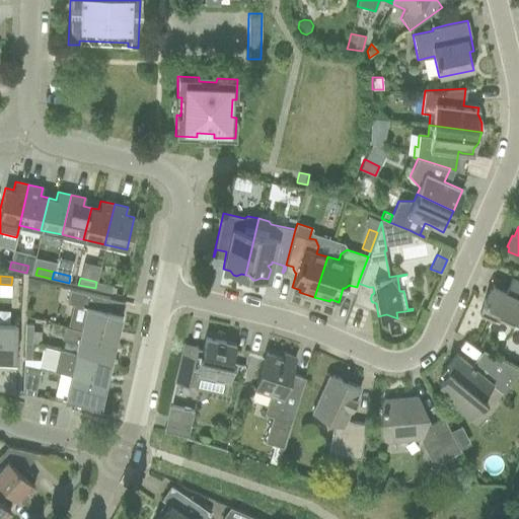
[(492,286),(490,290),(486,300),(484,300),(483,304),(484,304),(478,314),(498,323),(499,319),(517,327),(518,324),(518,282),(511,279),(505,292),(492,286)]
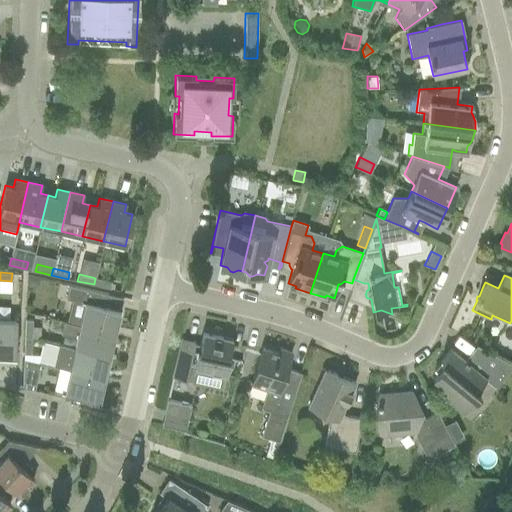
[(95,278),(94,284),(109,288),(111,281),(95,278)]
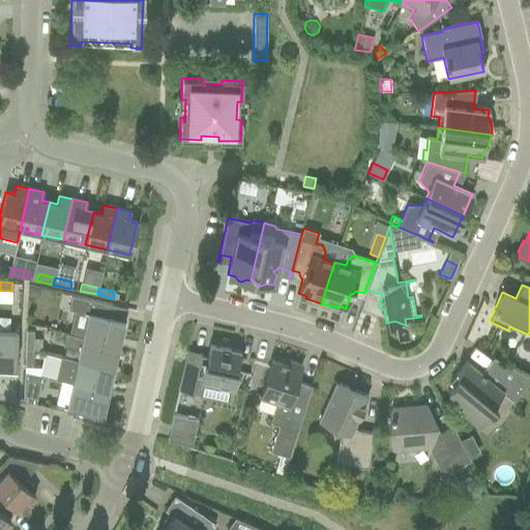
[(111,304),(91,299),(71,295),(67,310),(74,311),(68,333),(82,336),(119,345),(124,320),(123,320),(123,321),(109,317),(111,304)]
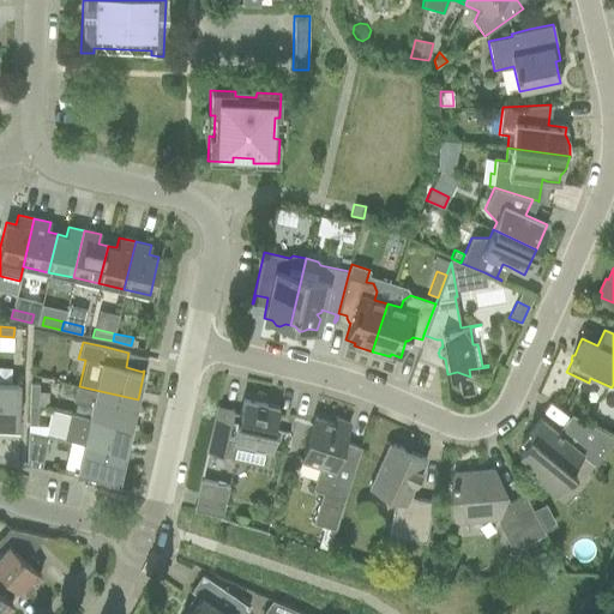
[(0,381),(0,426),(19,427),(19,426),(17,426),(19,383),(0,381)]
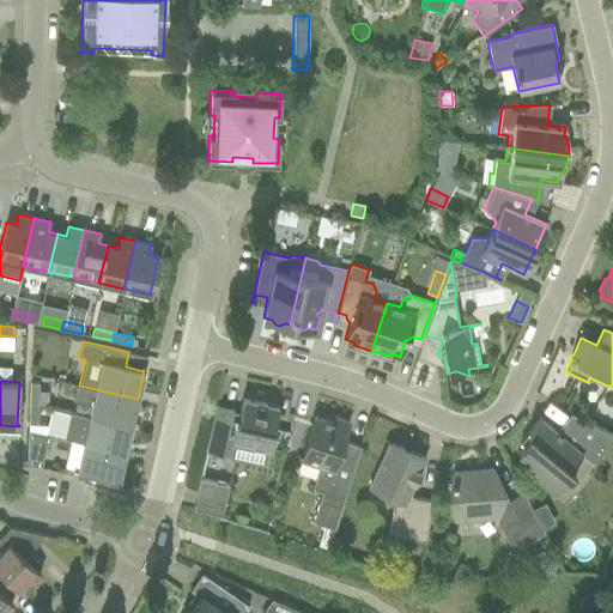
[(95,389),(79,386),(76,384),(72,399),(91,404),(89,416),(132,426),(138,399),(95,389)]
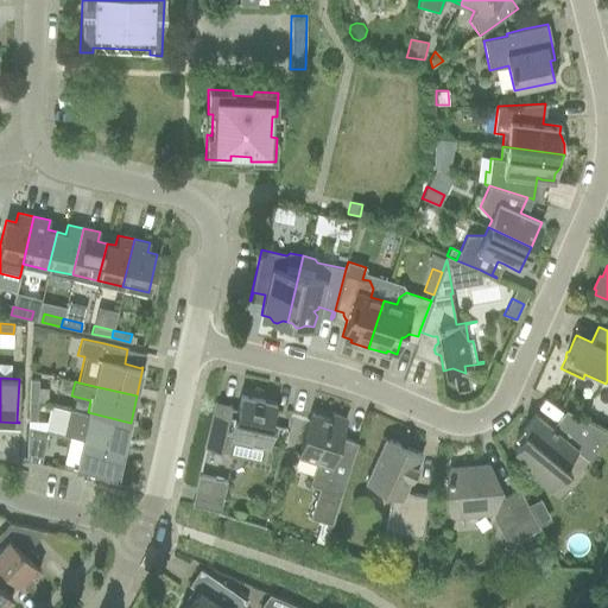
[(230,437),(267,445),(272,424),(270,424),(274,403),(240,396),(236,410),(215,405),(216,403),(215,401),(204,447),(227,453),(230,437)]
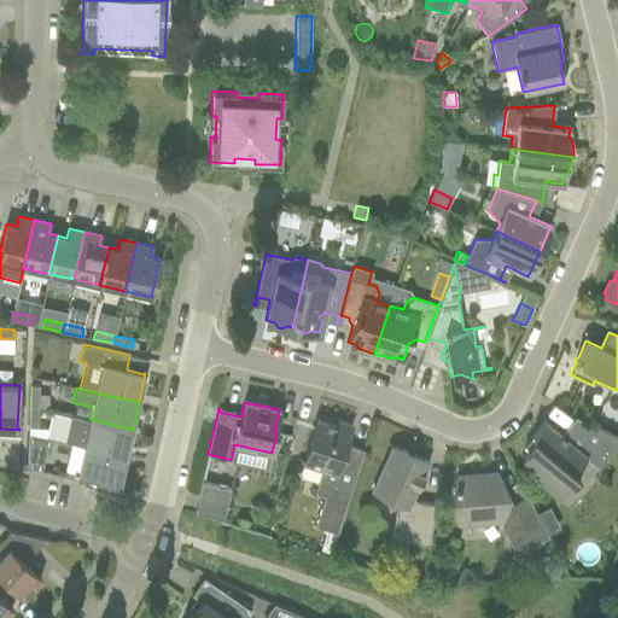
[(89,419),(89,420),(70,415),(64,442),(82,447),(127,456),(133,430),(89,419)]
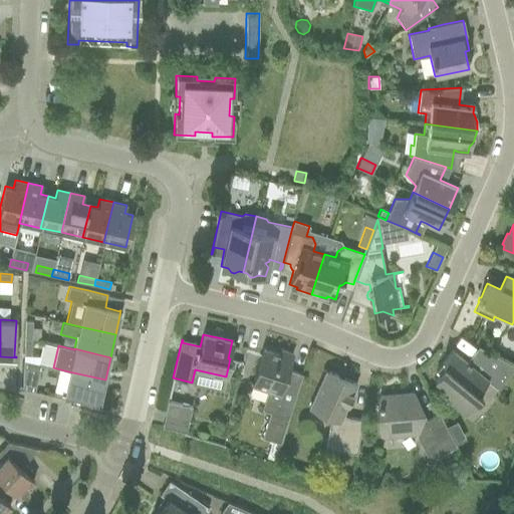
[(263,349),(252,386),(267,391),(261,410),(271,413),(263,438),(279,444),(287,418),(301,374),(287,369),(289,363),(286,357),(287,352),(280,349),(278,353),(263,349)]
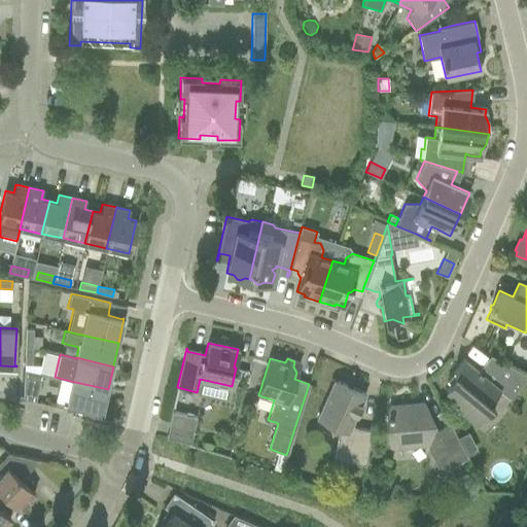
[(493,405),(489,401),(498,390),(510,398),(526,376),(526,375),(496,358),(483,375),(463,359),(452,373),(456,376),(445,389),(459,401),(455,407),(477,424),(493,405)]
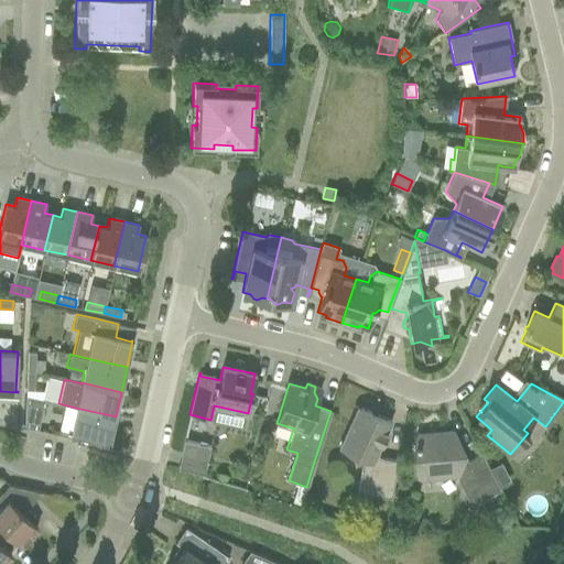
[(25,396),(24,427),(38,430),(42,408),(43,408),(45,400),(25,396)]
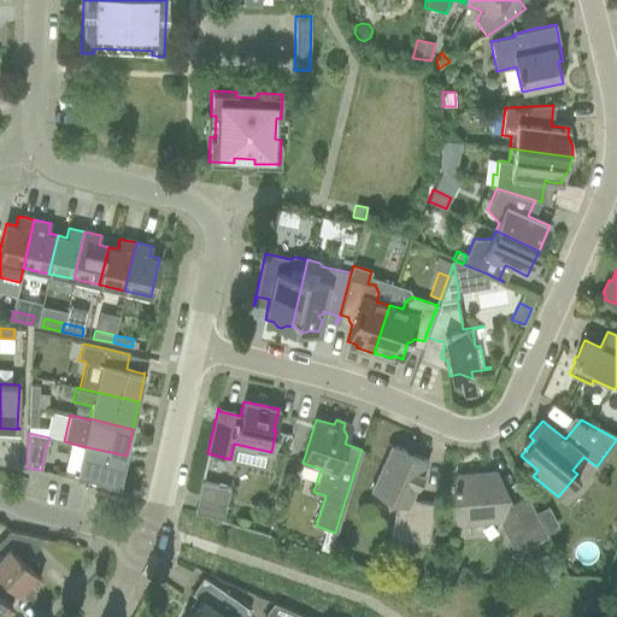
[(392,445),(381,466),(371,491),(397,503),(391,538),(428,545),(434,504),(418,501),(411,498),(428,462),(392,445)]
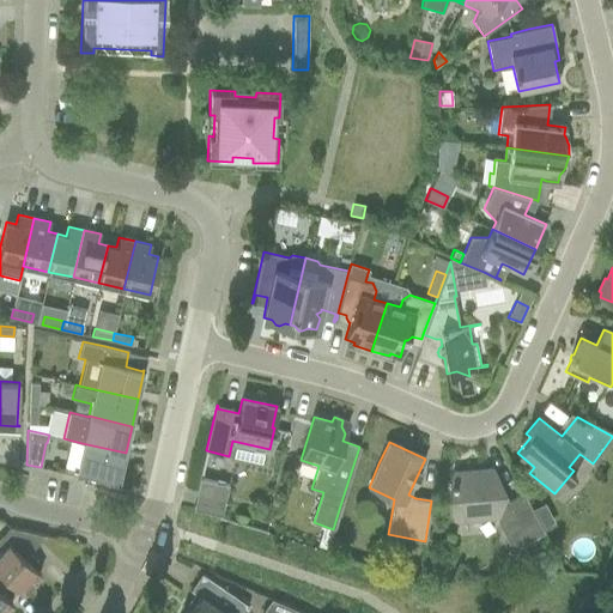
[(82,443),(82,445),(76,469),(72,468),(72,469),(117,480),(117,481),(119,481),(126,453),(82,443)]
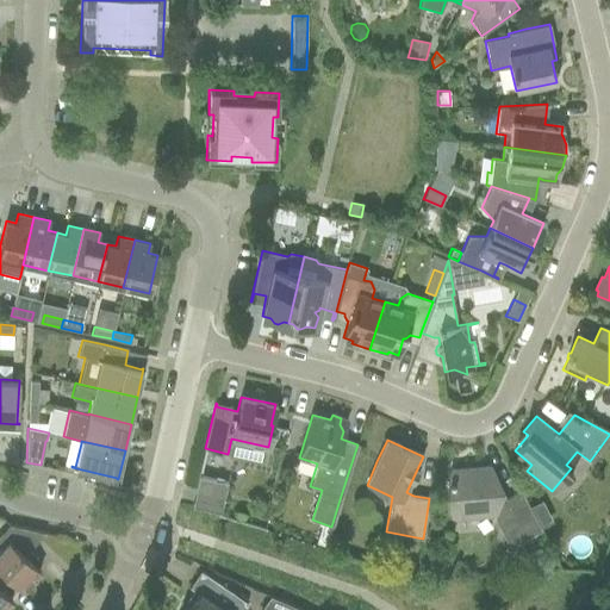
[(205,455),(201,472),(225,478),(230,461),(205,455)]
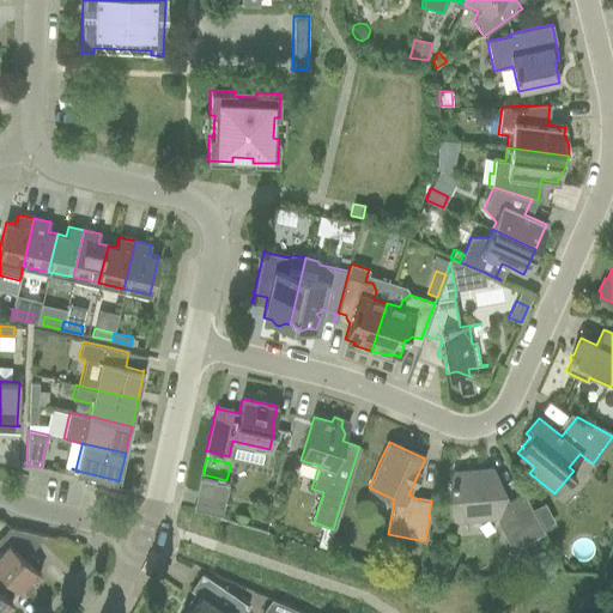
[(519,545),(544,533),(523,493),(508,501),(492,469),(453,473),(448,497),(459,521),(495,517),(508,542),(519,545)]
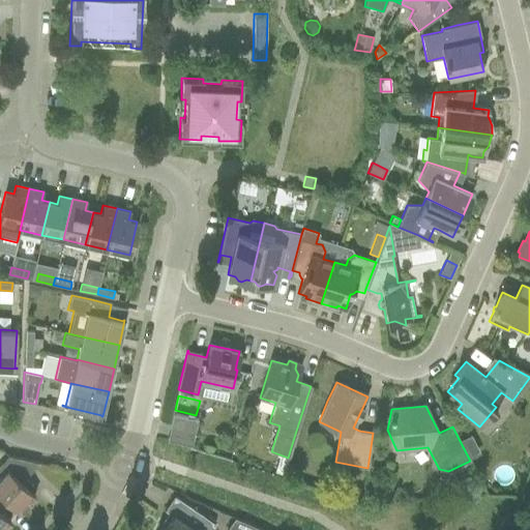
[(173,414),(168,437),(167,440),(190,445),(197,419),(173,414)]
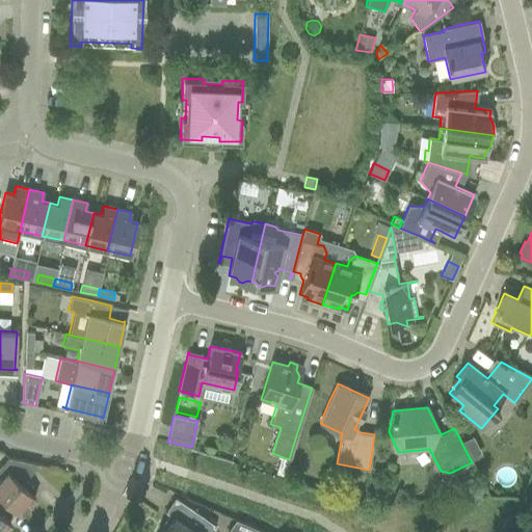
[(8,457),(0,466),(0,477),(1,479),(0,479),(0,496),(5,501),(19,514),(34,497),(31,494),(33,491),(33,488),(24,480),(38,464),(8,457)]
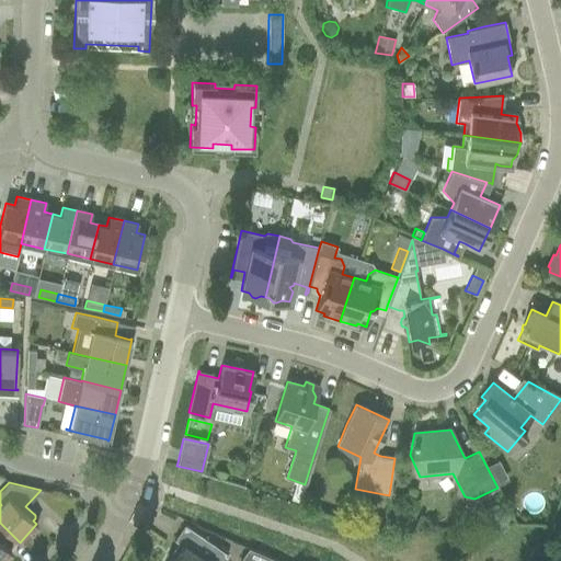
[(370,514),(368,526),(380,528),(382,517),(370,514)]
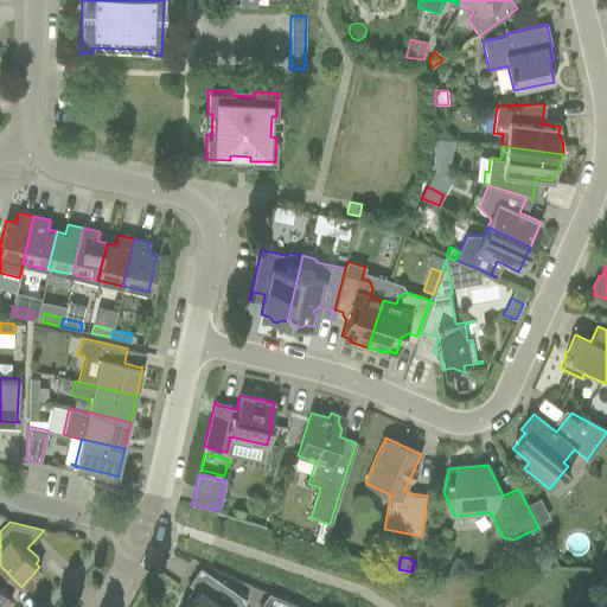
[(0,606),(1,606),(12,596),(0,586),(0,577),(6,572),(0,566),(0,606)]
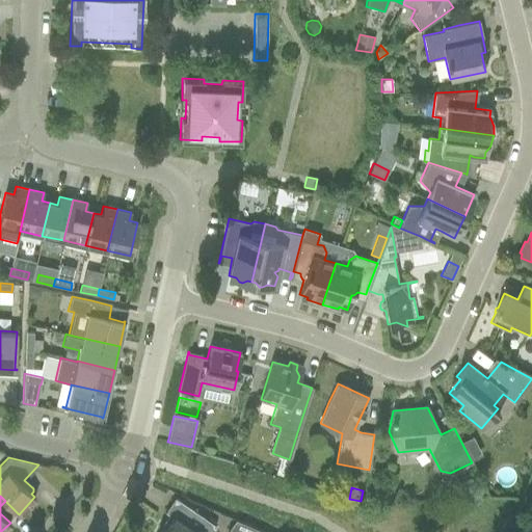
[(211,531),(215,526),(175,498),(165,511),(171,516),(161,531),(211,531)]
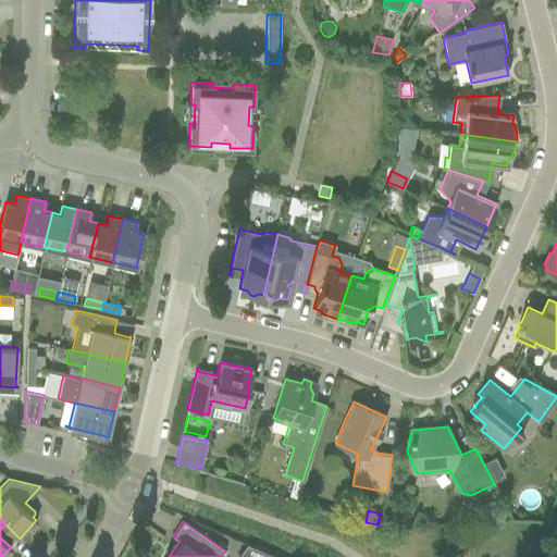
[(275,556),(247,544),(237,556),(275,556)]
